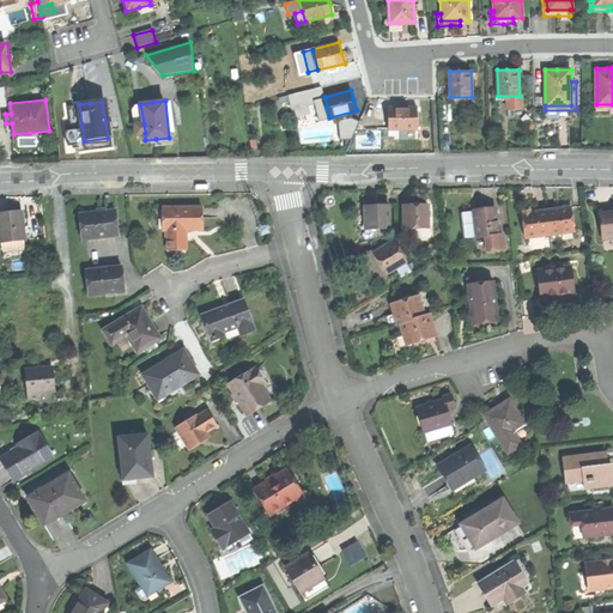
[(320,120),(329,117),(327,107),(316,109),(320,120)]
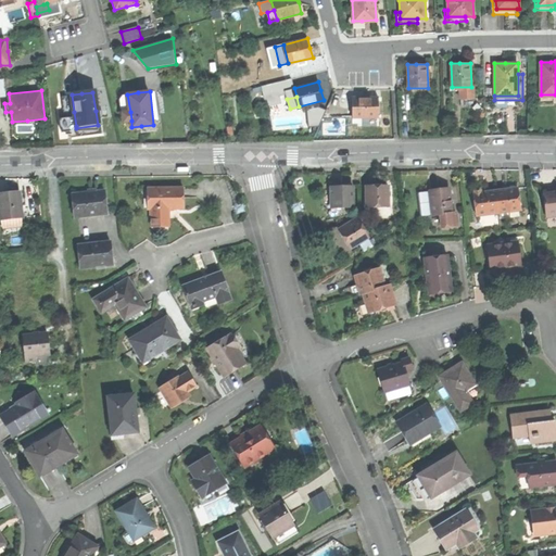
[(352,98),(353,117),(379,117),(378,97),(365,98),(352,98)]
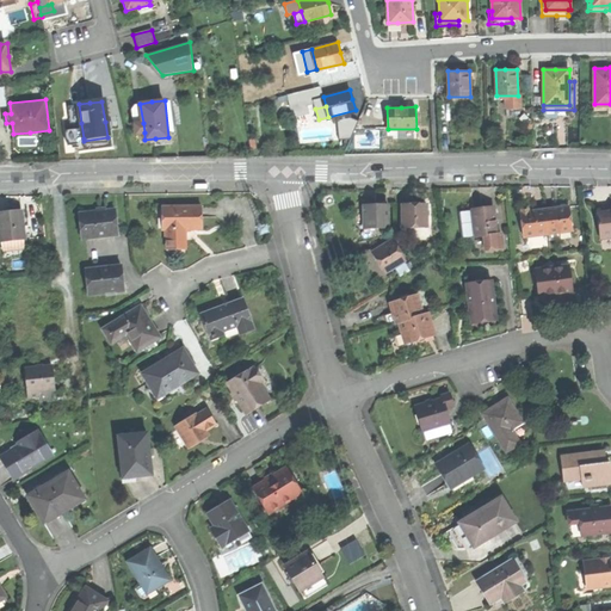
[(111,122),(105,122),(107,137),(84,141),(86,150),(112,147),(110,129),(112,128),(111,122)]
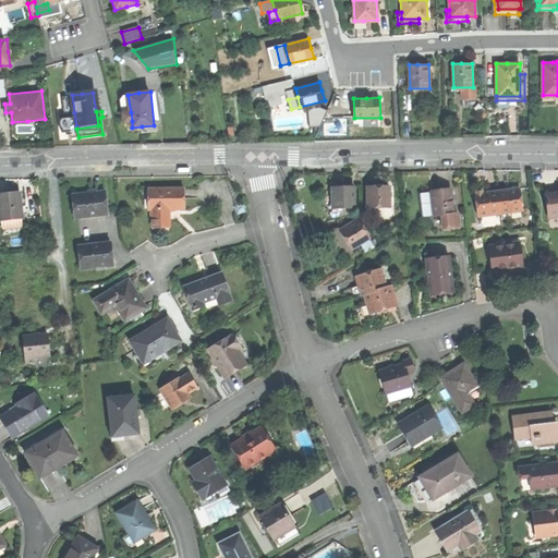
[(61,129),(76,126),(74,112),(60,114),(61,129)]
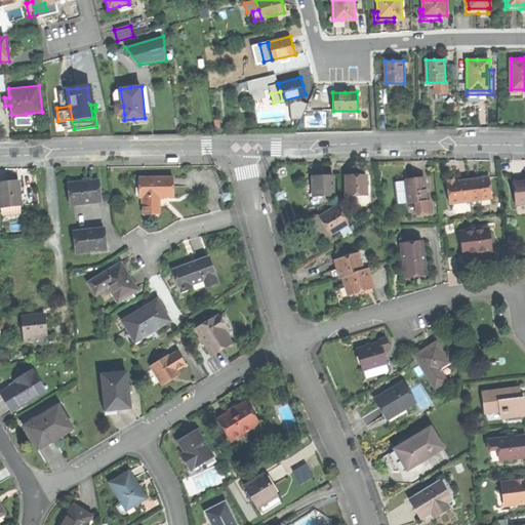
[(347,176),(348,196),(368,196),(367,175),(356,175),(347,176)]
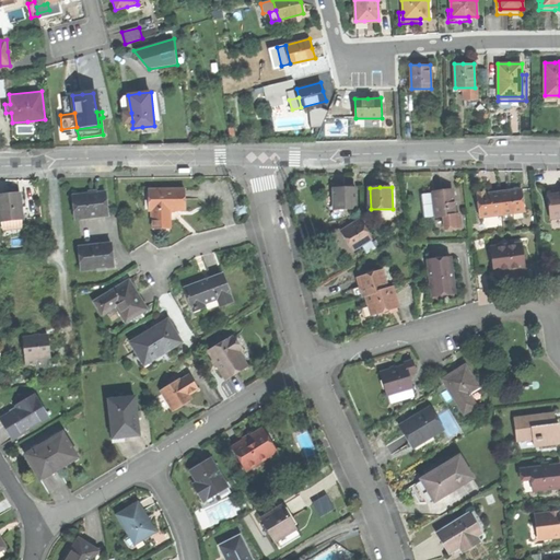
[(149,189),(150,210),(153,210),(153,225),(171,224),(171,210),(186,210),(186,188),(149,189)]
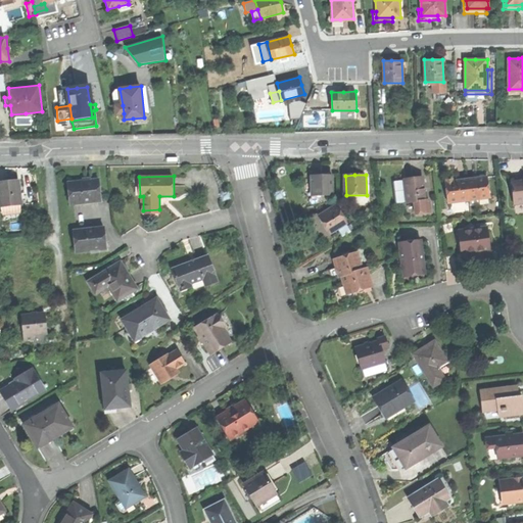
[(322,176),(313,176),(313,196),(333,196),(333,176),(322,176)]
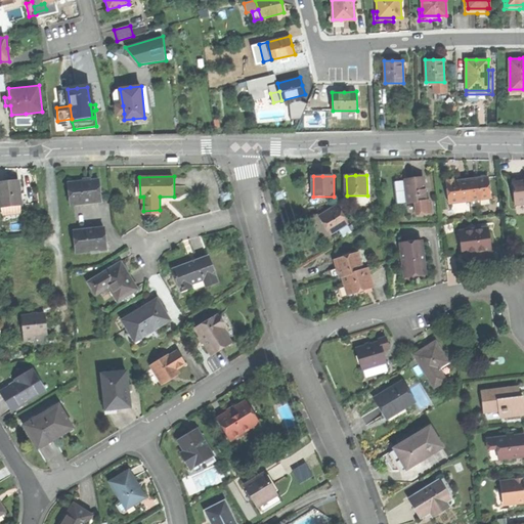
[(404,179),(406,203),(416,202),(417,213),(432,212),(430,201),(427,201),(425,177),(415,178),(404,179)]
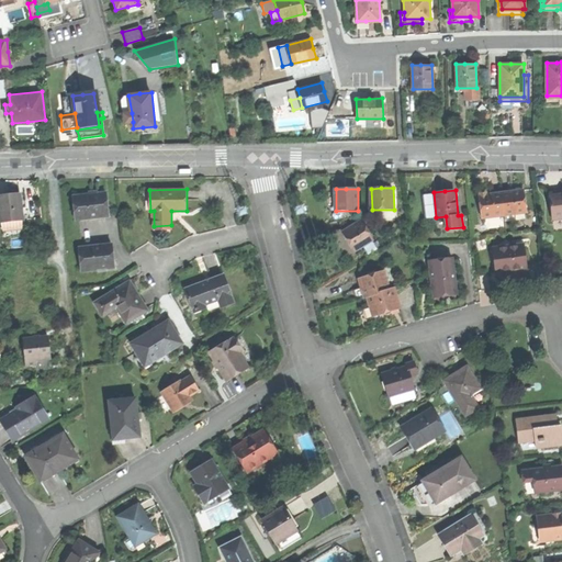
[(512,192),(502,193),(504,215),(527,212),(524,190),(512,192)]
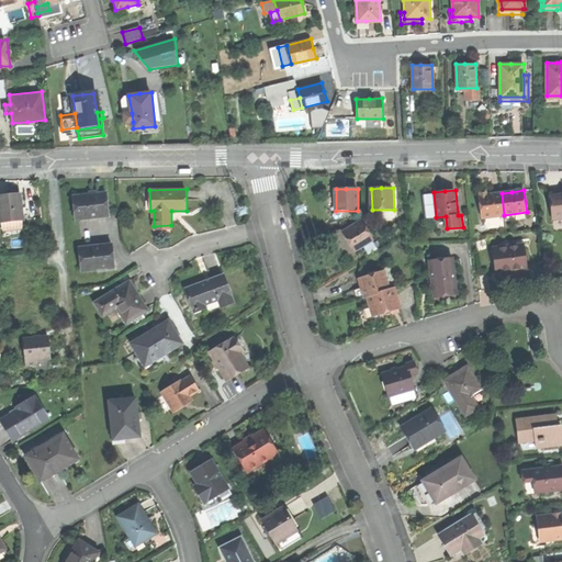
[(79,218),(109,215),(107,192),(92,193),(76,195),(79,218)]
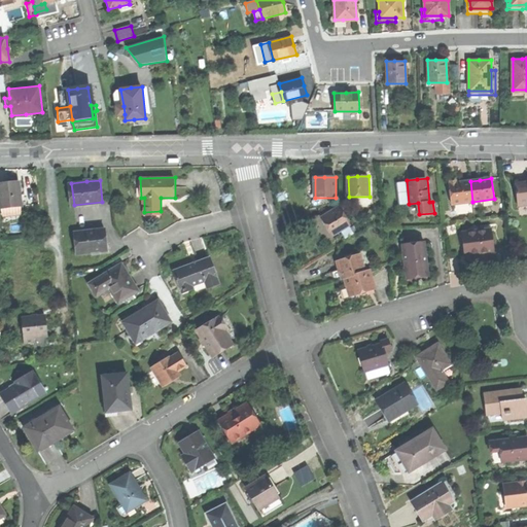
[(0,182),(0,203),(0,208),(22,206),(21,195),(20,187),(19,181),(7,182),(0,182)]
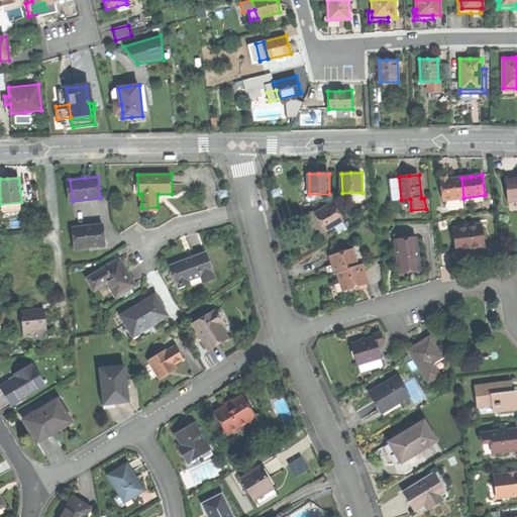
[(440,181),(443,201),(463,198),(461,178),(452,179),(448,180),(442,181),(440,181)]
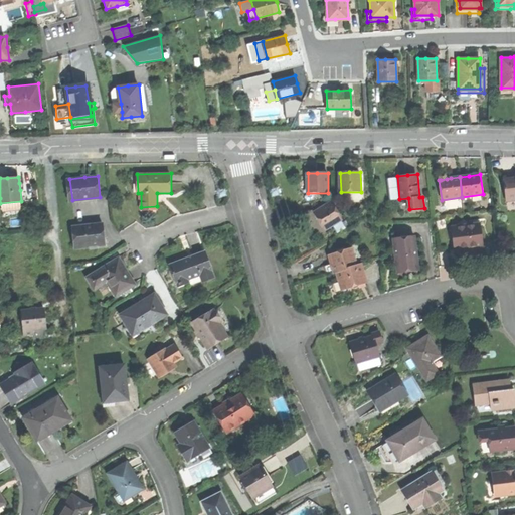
[(504,187),(506,200),(514,199),(514,177),(505,178),(506,187),(504,187)]
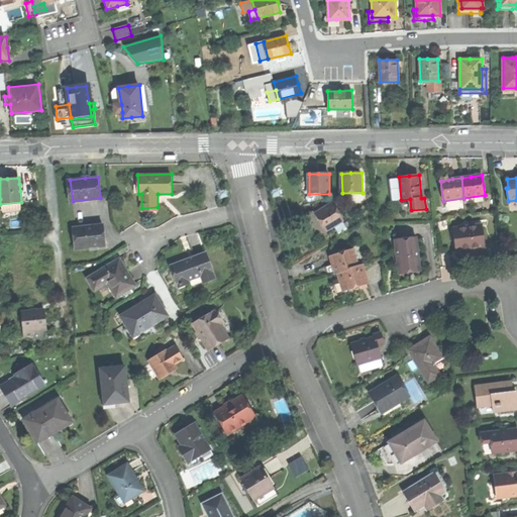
[(320,222),(326,231),(343,220),(333,203),(315,215),(320,222)]
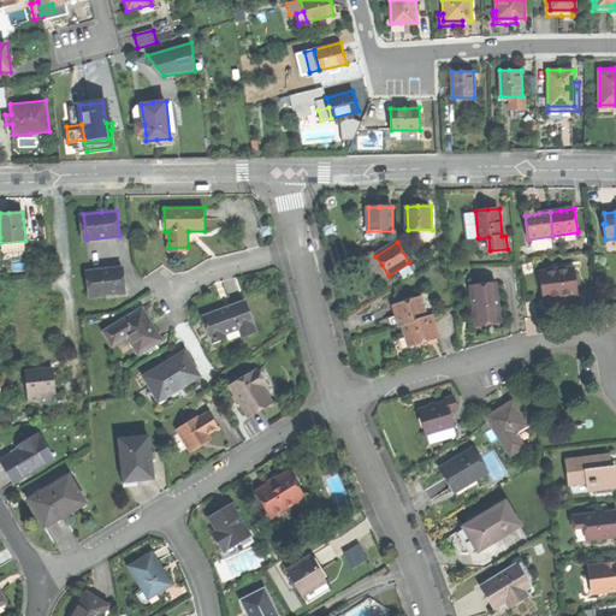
[(544,266),(545,272),(574,268),(574,262),(544,266)]
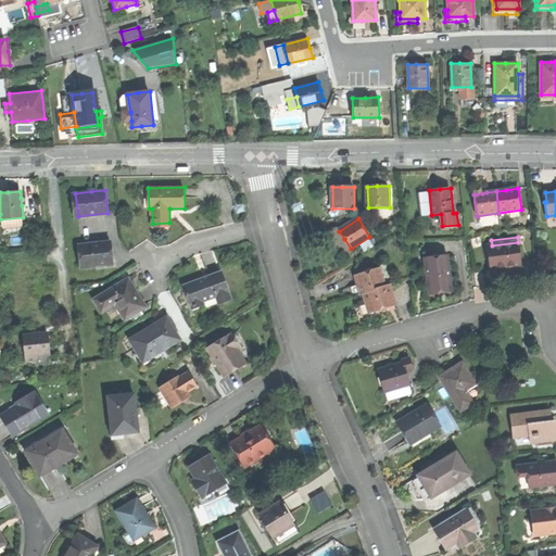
[(85,267),(114,264),(113,253),(111,241),(81,244),(85,267)]
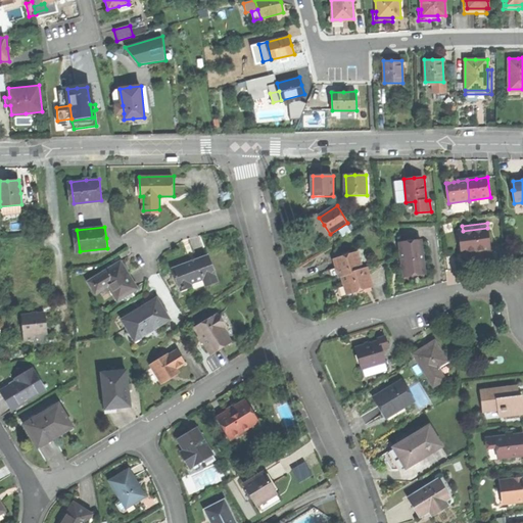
[(459,232),(462,253),(475,251),(490,249),(487,228),(463,231),(459,232)]
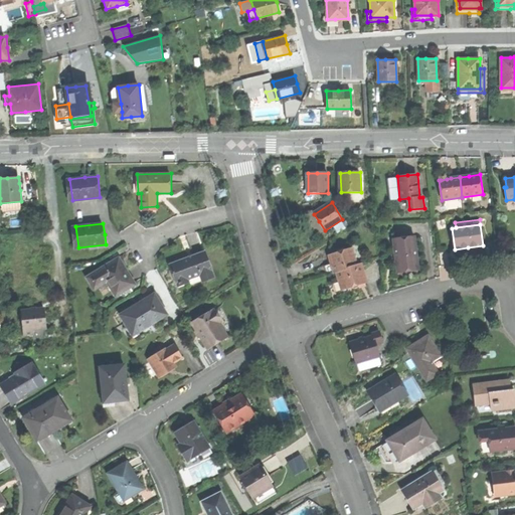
[(414,236),(392,238),(394,254),(396,254),(398,269),(417,268),(414,236)]
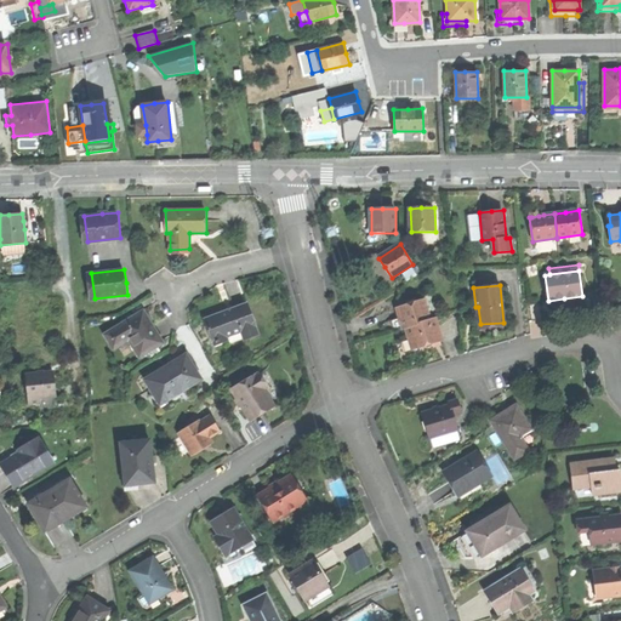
[(396,307),(402,328),(405,326),(411,349),(427,345),(440,341),(434,319),(429,320),(423,300),(396,307)]
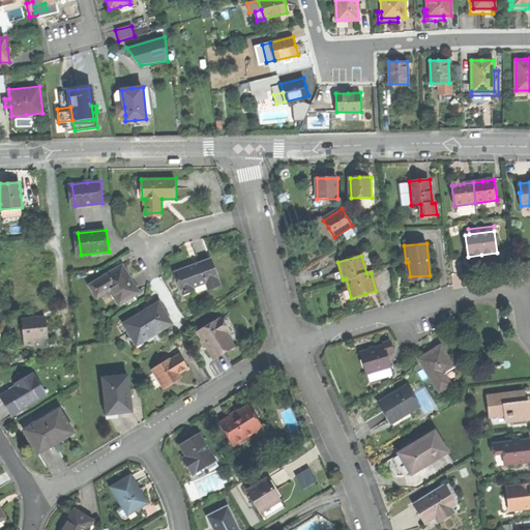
[(184,268),(173,272),(181,292),(193,288),(193,286),(204,282),(207,291),(221,287),(210,258),(199,263),(198,261),(192,263),(193,265),(184,268)]
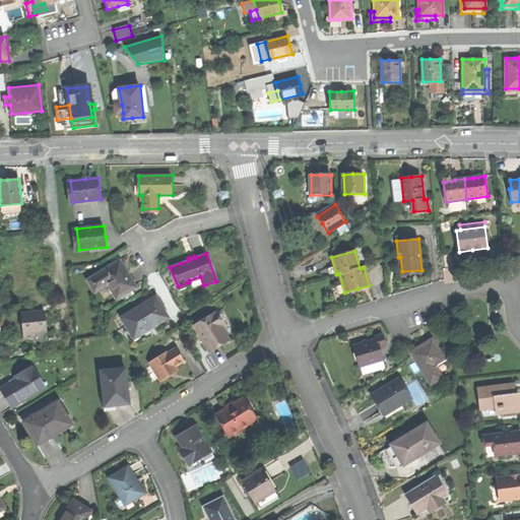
[(423,273),(421,270),(402,271),(400,257),(398,257),(400,275),(411,274),(423,273)]
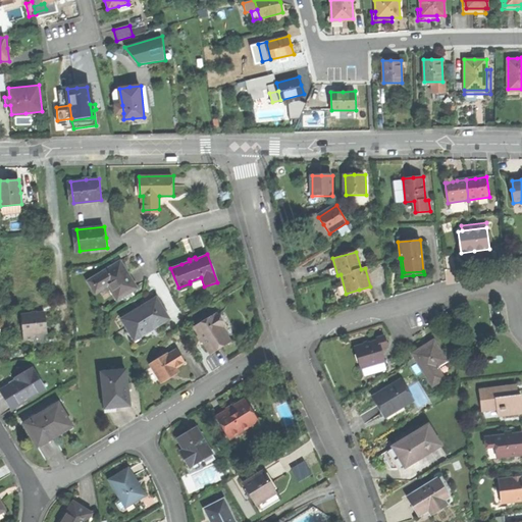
[(128,272),(120,259),(87,280),(95,294),(108,285),(117,301),(139,288),(128,272)]
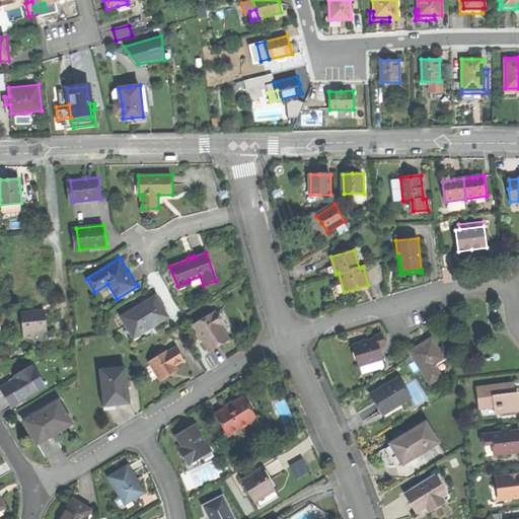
[(191,286),(189,282),(177,286),(178,290),(191,286)]
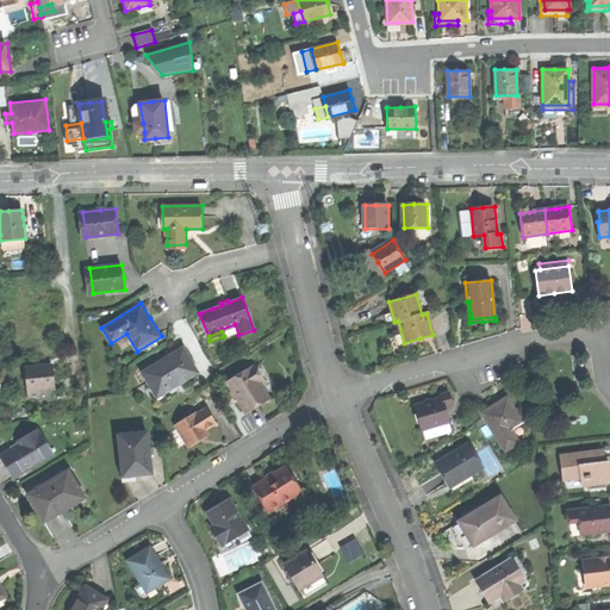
[(178,352),(142,373),(150,385),(155,381),(162,394),(197,373),(182,349),(178,352)]
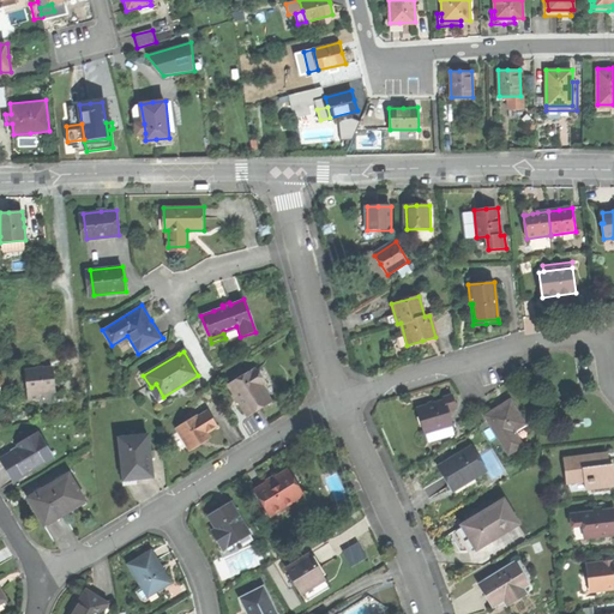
[(26,369),(29,399),(50,397),(49,391),(56,391),(53,367),(41,368),(26,369)]
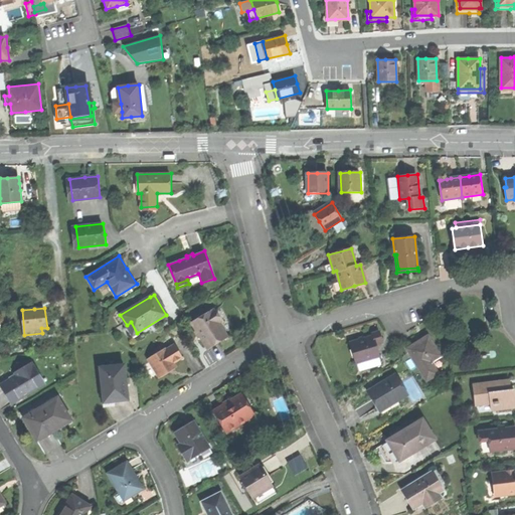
[(191,323),(208,349),(216,343),(227,337),(218,323),(221,321),(215,311),(212,313),(211,311),(191,323)]
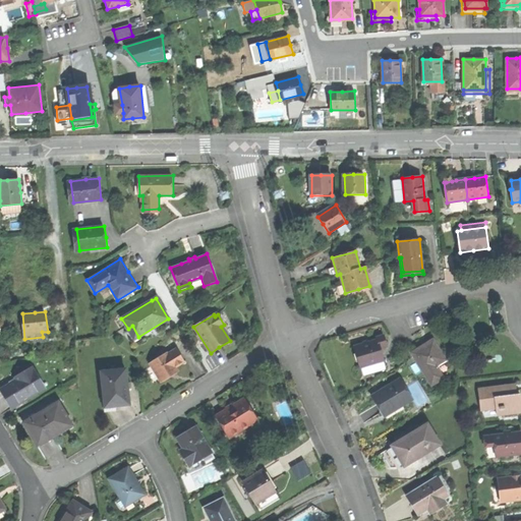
[(134,339),(138,337),(132,326),(128,329),(134,339)]
